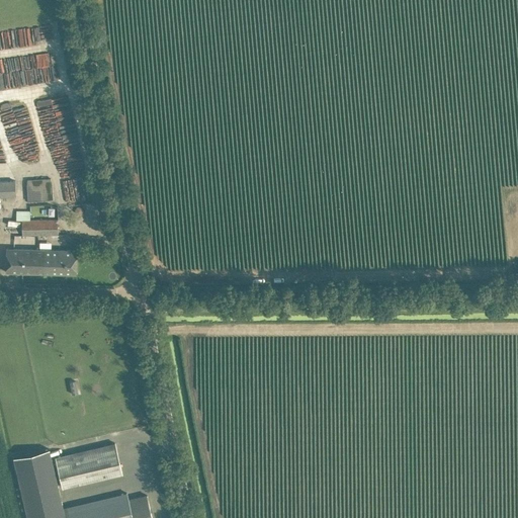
[(50,66),(50,53),(35,53),(36,67),(50,66)]
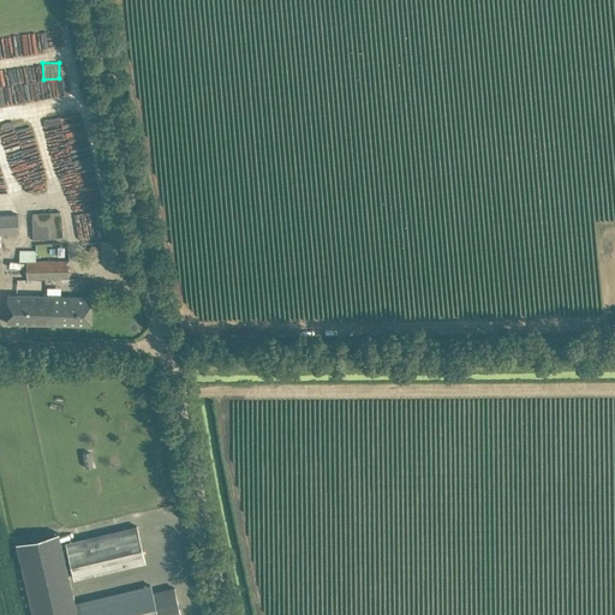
[(78,113),(43,119),(46,131),(66,127),(65,121),(79,118),(78,113)]
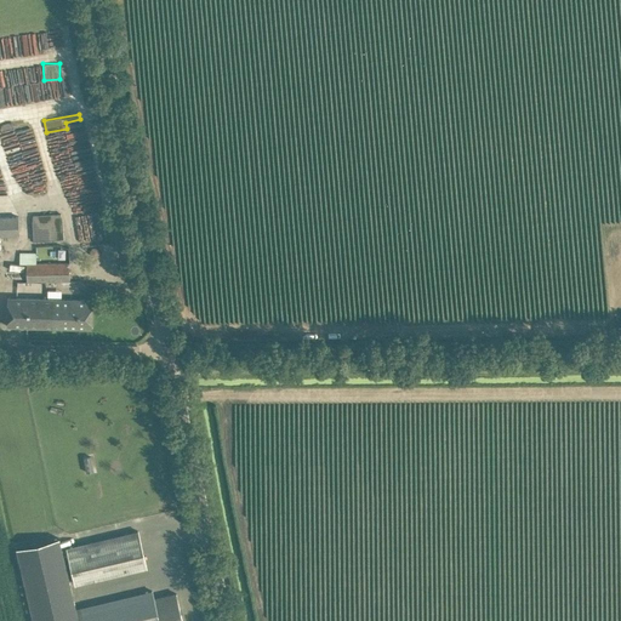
[(32,215),(34,240),(63,238),(62,212),(32,215)]
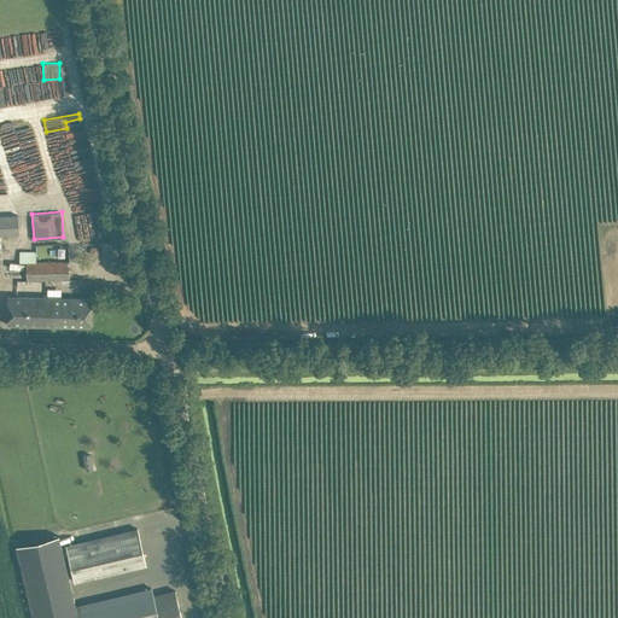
[(18,216),(0,216),(0,234),(19,234),(18,216)]
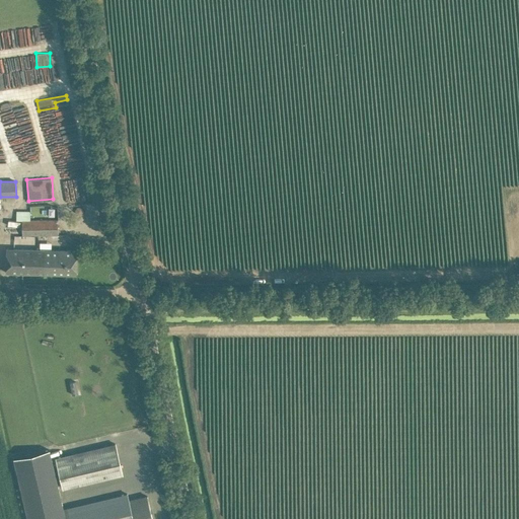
[(58,219),(30,219),(30,211),(16,211),(16,219),(22,219),(22,221),(22,226),(22,235),(59,234),(58,219)]
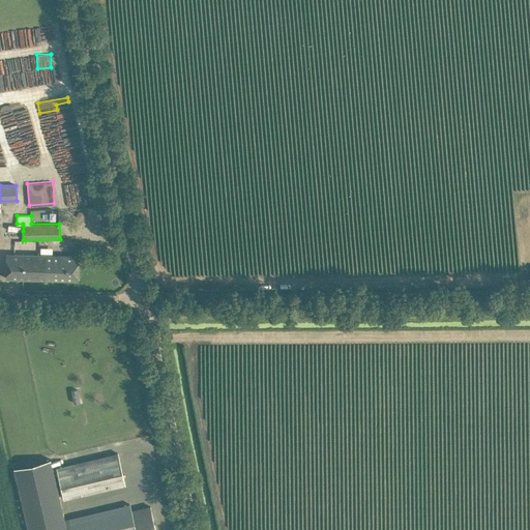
[(79,256),(52,255),(53,247),(40,247),(40,255),(6,254),(6,277),(79,280),(79,256)]
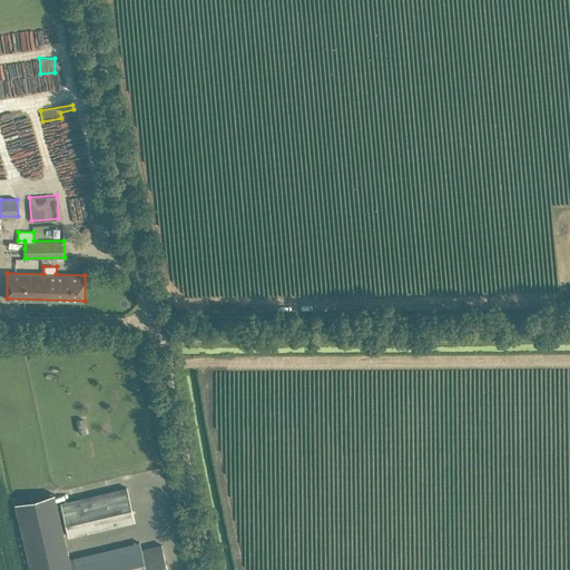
[(76,419),(80,432),(87,430),(84,416),(76,419)]
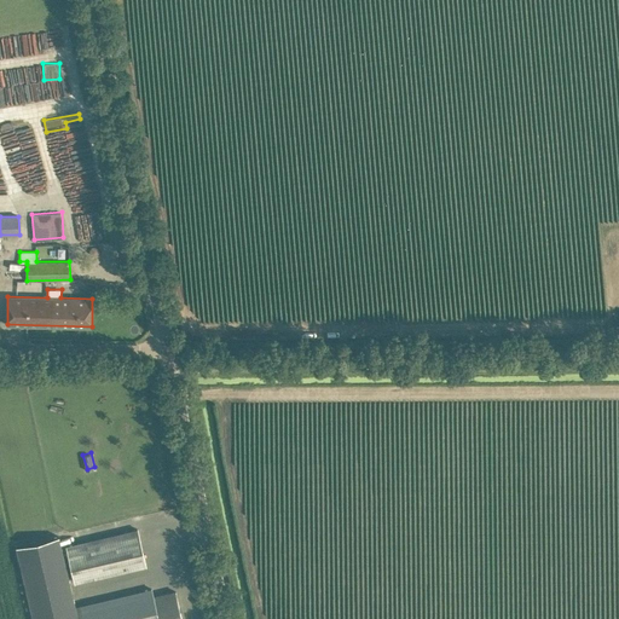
[(146,565),(138,531),(138,528),(67,545),(75,582),(146,565)]
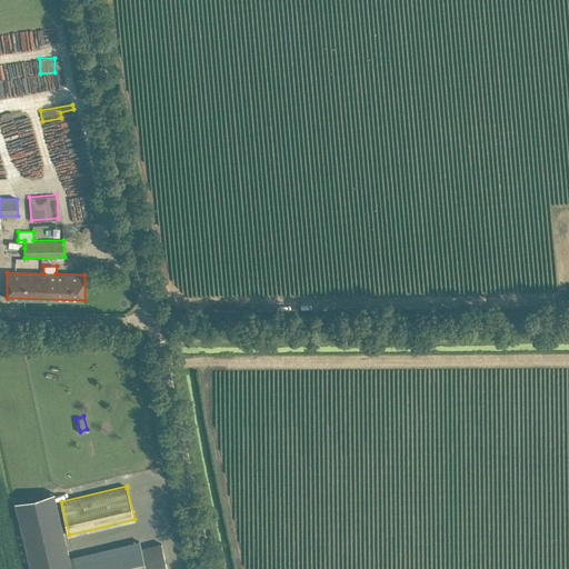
[(68,558),(51,492),(15,501),(31,568),(168,568),(161,543),(141,548),(139,540),(68,558)]
